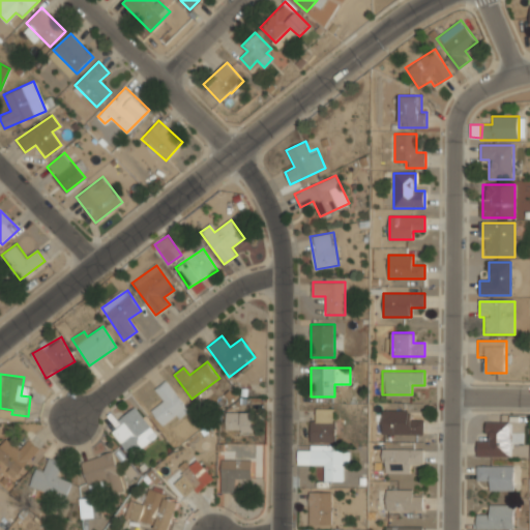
[(163,402),(151,410),(164,428),(187,410),(167,381),(154,390),(163,402)]
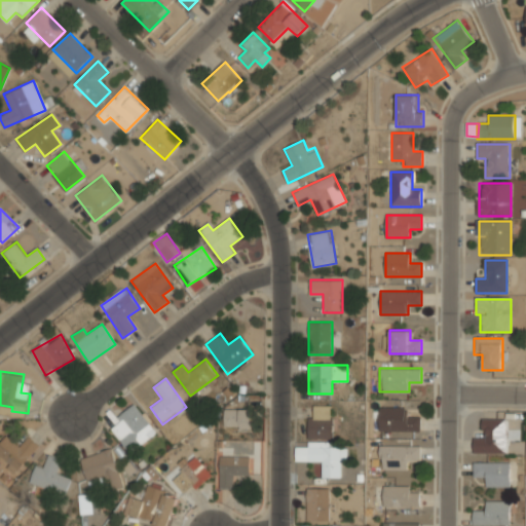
[(110,430),(130,454),(156,431),(133,405),(117,417),(120,421),(110,430)]
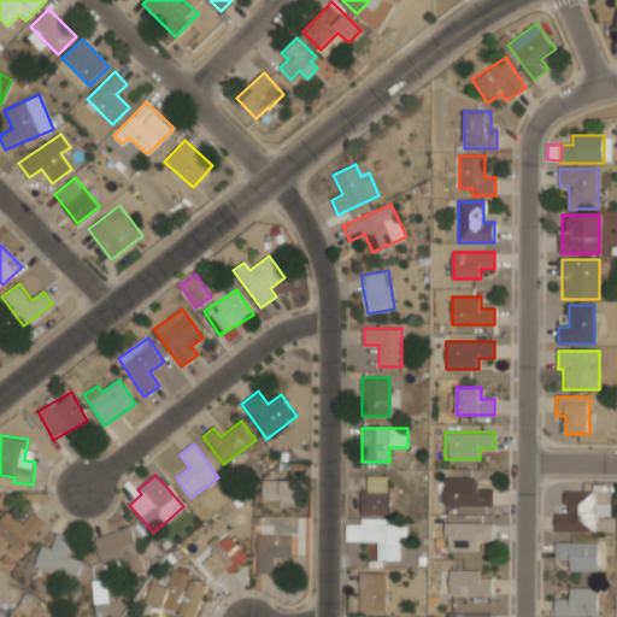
[(389,515),(389,476),(362,476),(362,515),(389,515)]
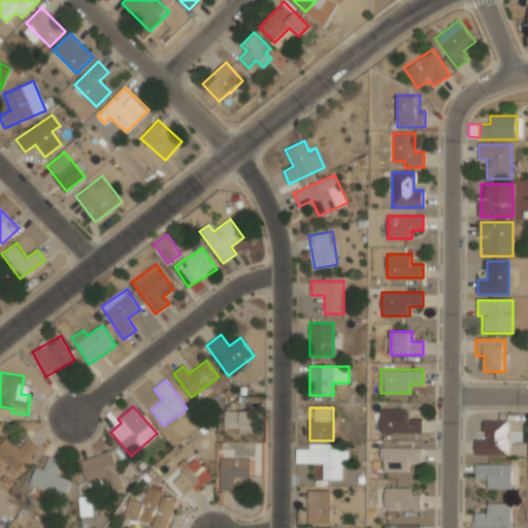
[(380,432),(422,432),(422,418),(411,418),(411,407),(380,407),(380,432)]
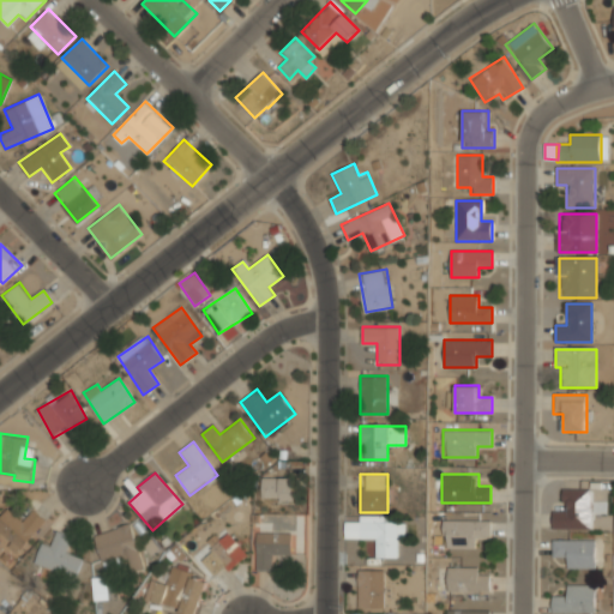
[(262,499),(294,499),(294,477),(262,477),(262,499)]
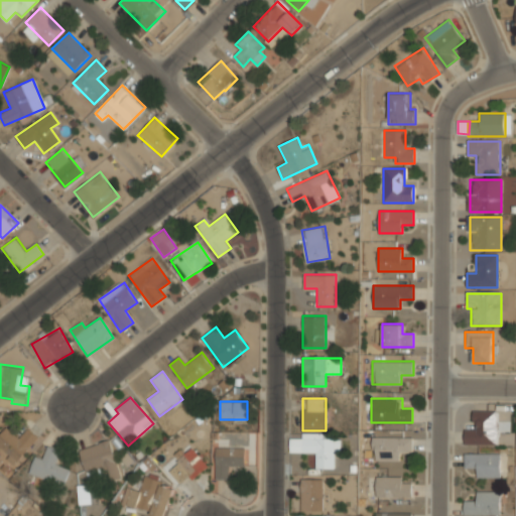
[(496,445),(497,411),(475,410),(474,430),(465,430),(465,444),(496,445)]
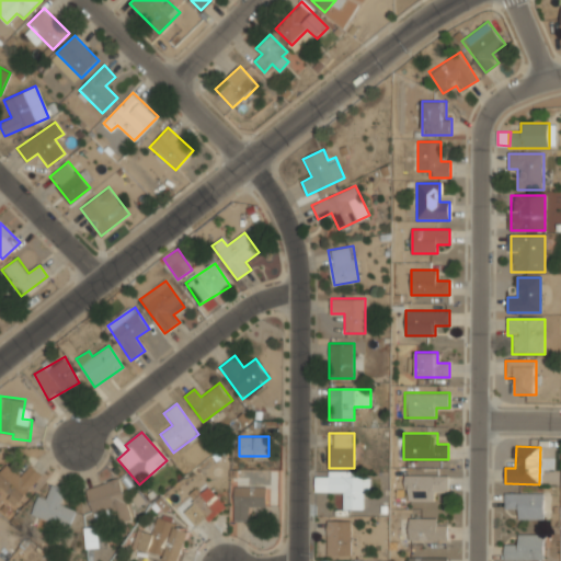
[(0,472),(0,490),(16,506),(43,478),(31,466),(20,478),(7,466),(0,472)]
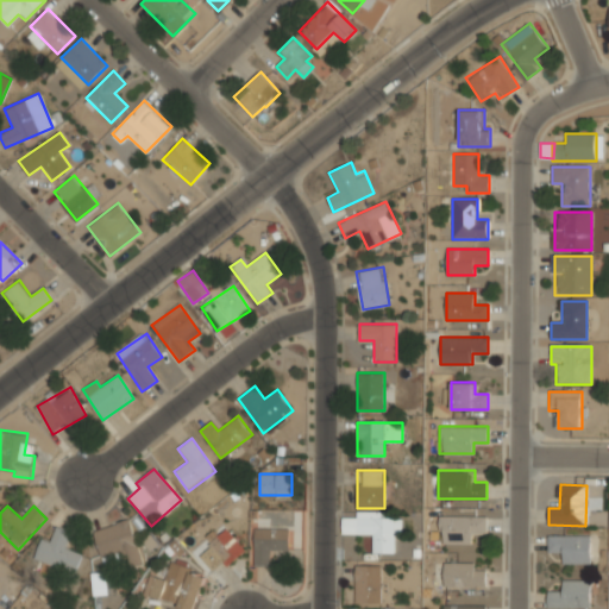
[(402,537),(402,514),(343,514),(343,534),(372,534),(372,552),(393,552),(394,537),(402,537)]
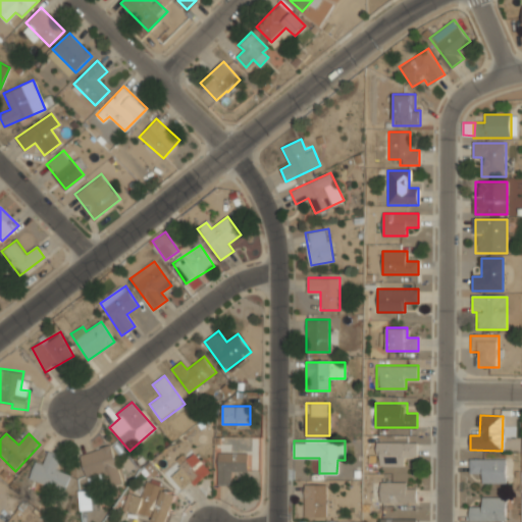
[(417,440),(376,440),(376,465),(407,465),(407,457),(417,457),(417,440)]
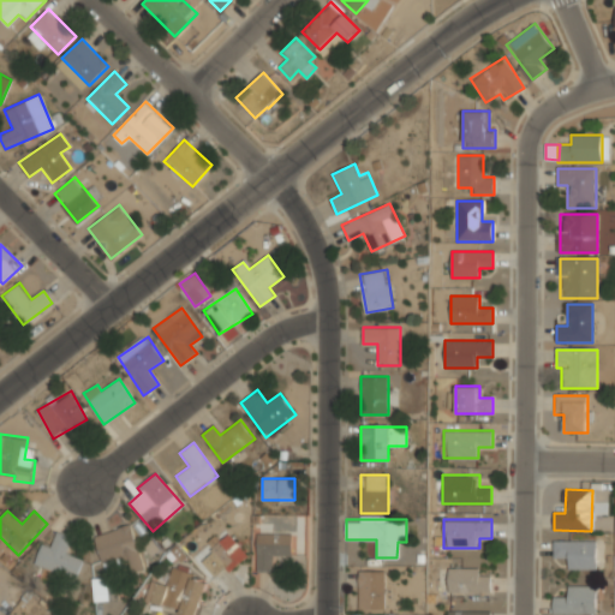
[(103,567),(123,561),(126,575),(144,569),(131,526),(94,537),(103,567)]
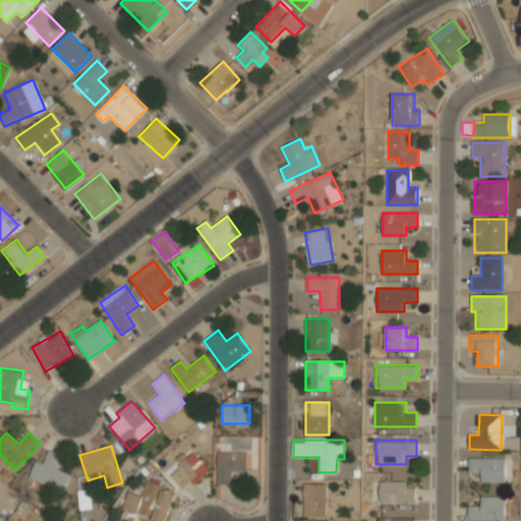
[(185,490),(208,467),(190,449),(175,463),(178,467),(170,475),(185,490)]
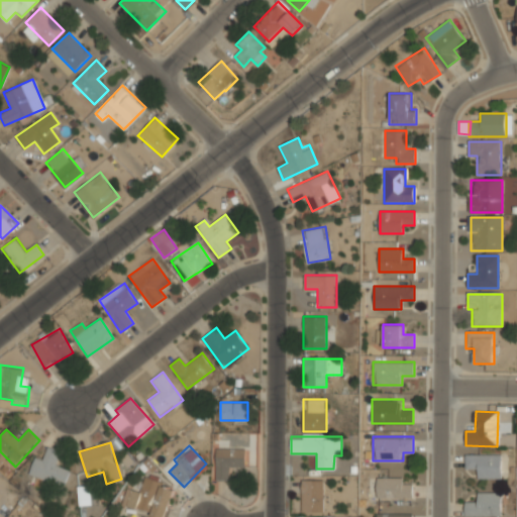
[(215,480),(231,480),(231,469),(244,469),(244,447),(215,447),(215,480)]
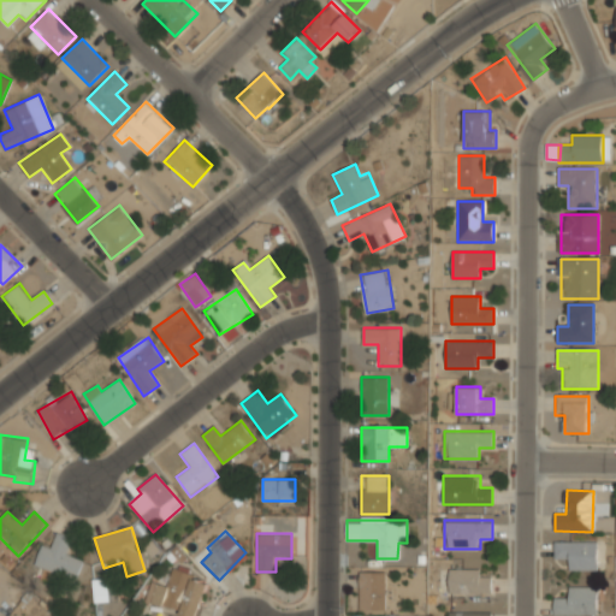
[(51,549),(42,545),(34,564),(73,581),(82,563),(65,556),(71,540),(57,534),(51,549)]
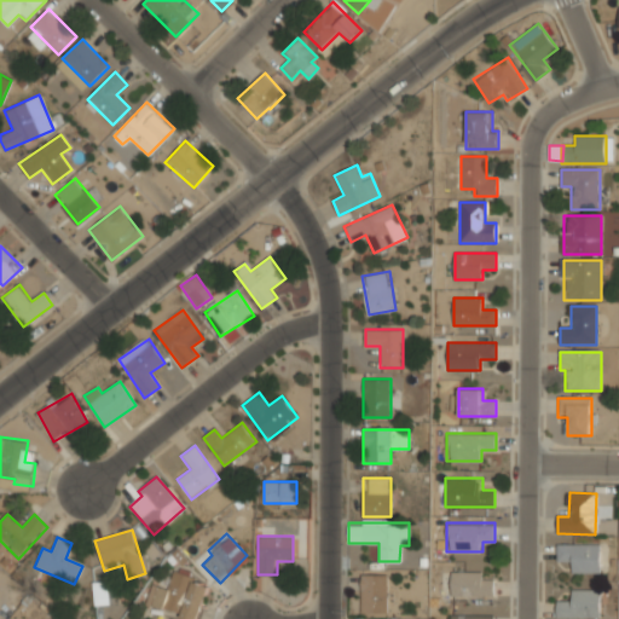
[(556,545),(556,562),(570,562),(570,574),(601,574),(601,545),(556,545)]
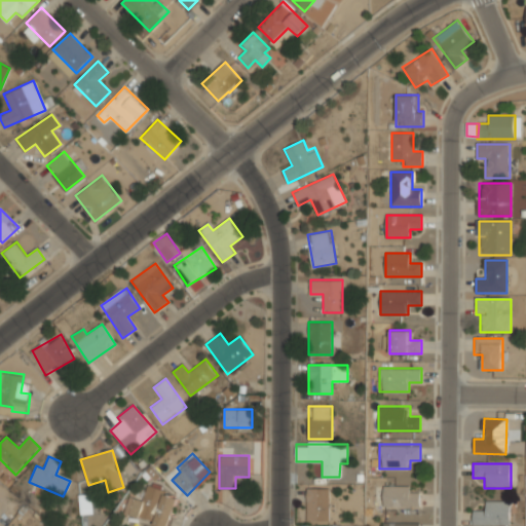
[(164,525),(167,525),(178,498),(161,492),(162,487),(148,482),(142,500),(133,497),(127,513),(164,525)]
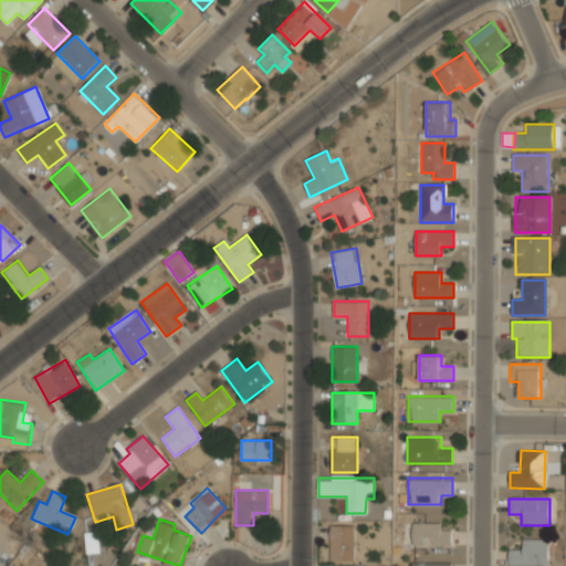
[(451,522),(412,522),(412,545),(451,545),(451,522)]
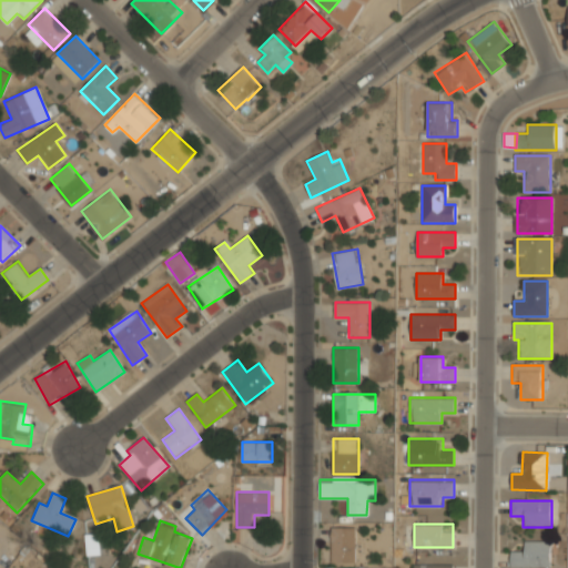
[(355,527),(331,527),(331,563),(355,563),(355,527)]
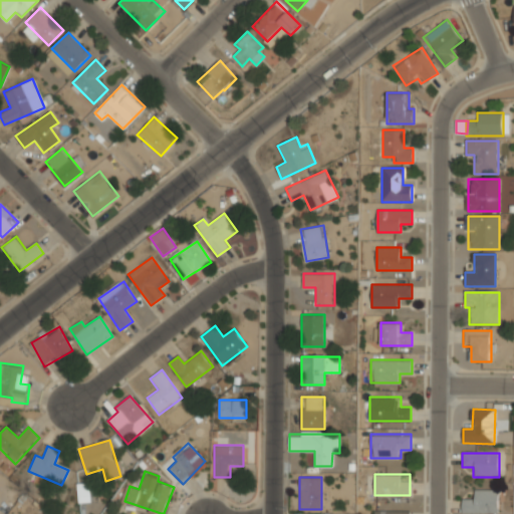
[(80,502),(87,502),(86,486),(79,486),(80,502)]
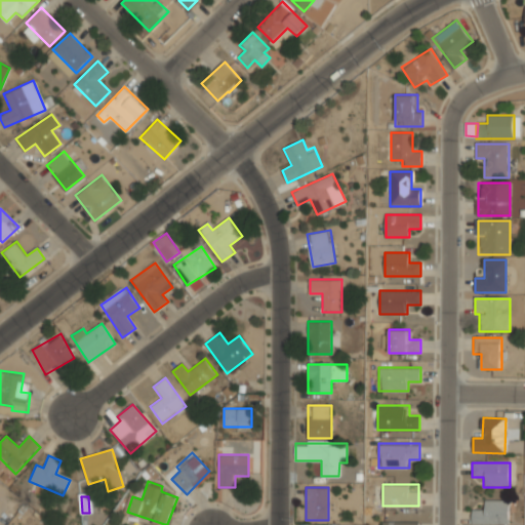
[(509,524),(509,500),(483,500),(483,511),(472,511),(472,524),(509,524)]
